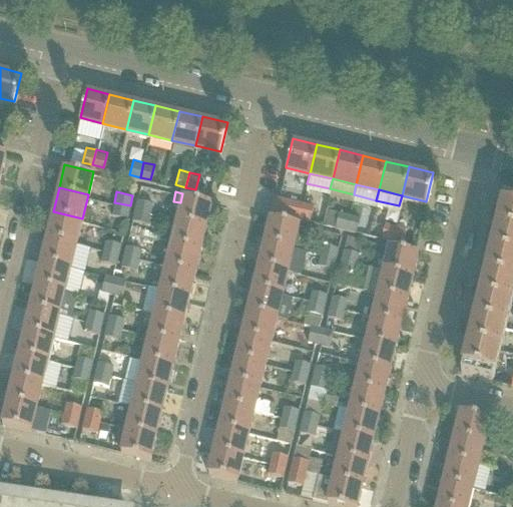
[(180,202),(177,216),(206,223),(211,200),(182,193),(180,202)]
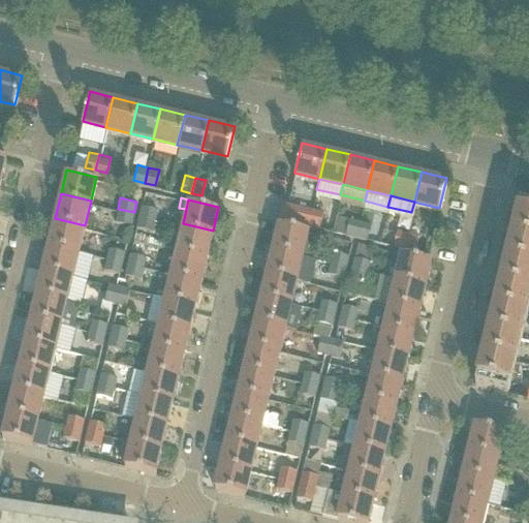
[(280,215),(308,221),(312,206),(284,200),(280,215)]
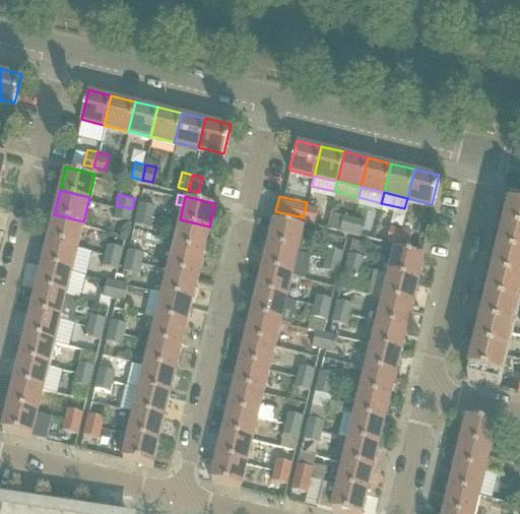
[(519,198),(511,196),(467,376),(500,384),(519,298),(519,198)]
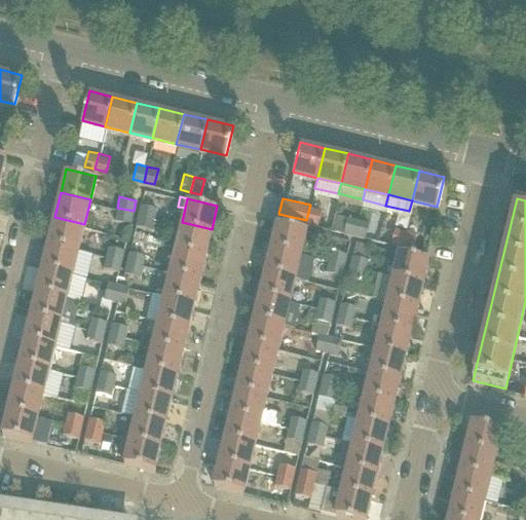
[(141,201),(139,211),(155,215),(157,205),(141,201)]
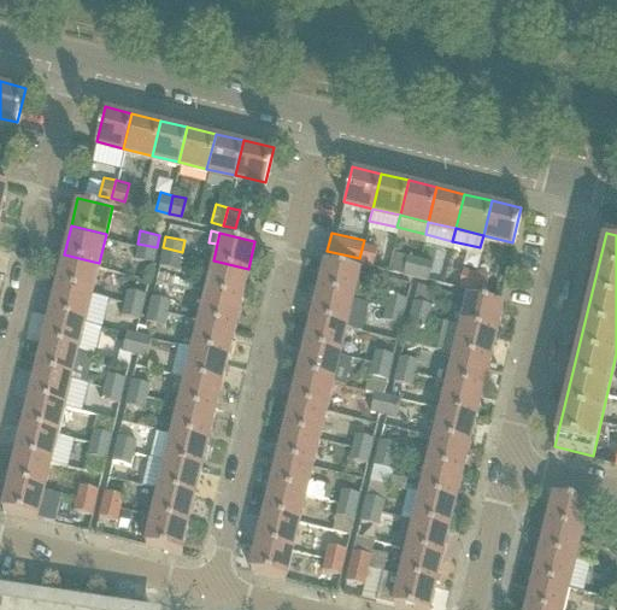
[(364,240),(359,258),(372,262),(376,244),(364,240)]
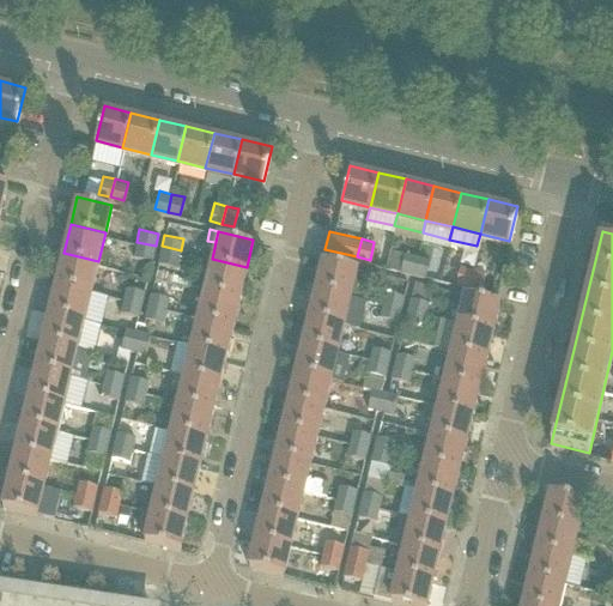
[(137,242),(133,254),(152,259),(156,246),(137,242)]
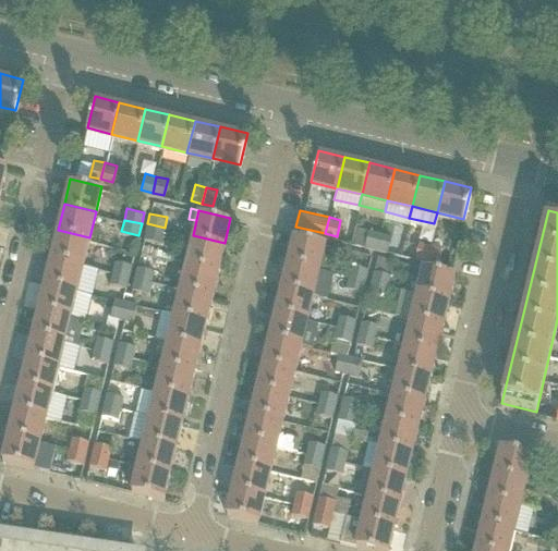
[(165,228),(147,223),(144,236),(161,240),(165,228)]
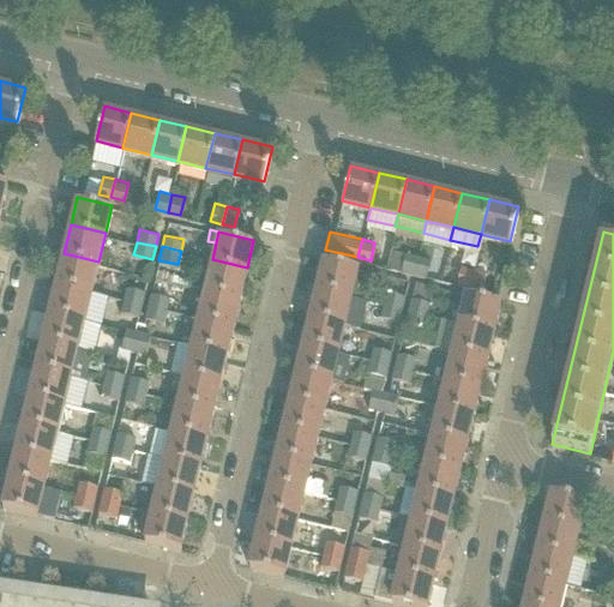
[(401,269),(405,250),(390,246),(385,264),(401,269)]
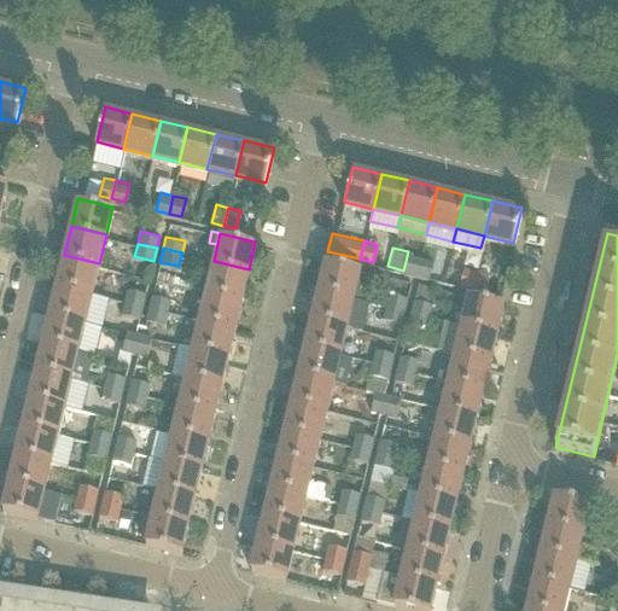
[(408,251),(403,271),(417,273),(420,255),(408,251)]
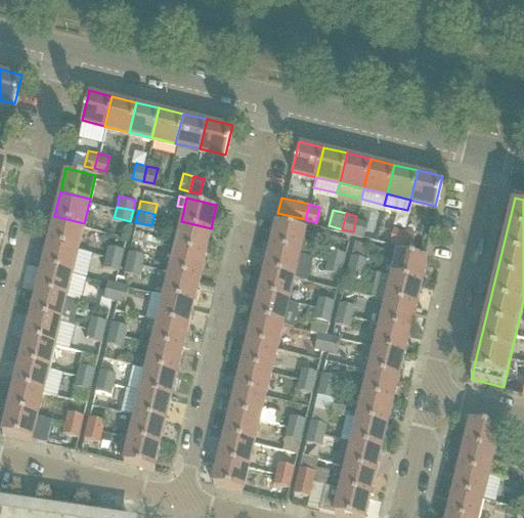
[(54,216),(48,240),(78,247),(84,223),(54,216)]
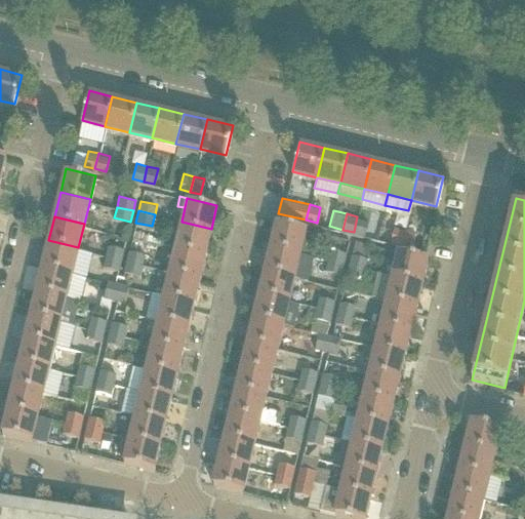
[(357,216),(354,232),(364,235),(368,218),(357,216)]
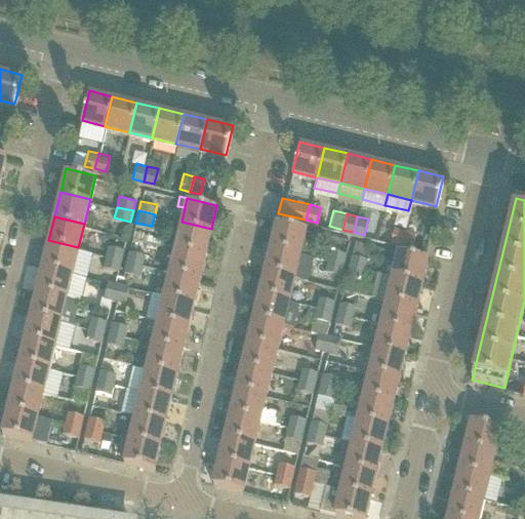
[(277,220),(272,243),(301,250),(307,227),(277,220)]
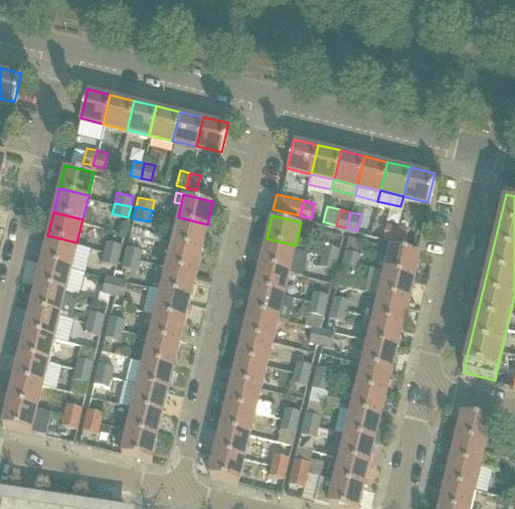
[(178,217),(172,241),(201,248),(207,224),(178,217)]
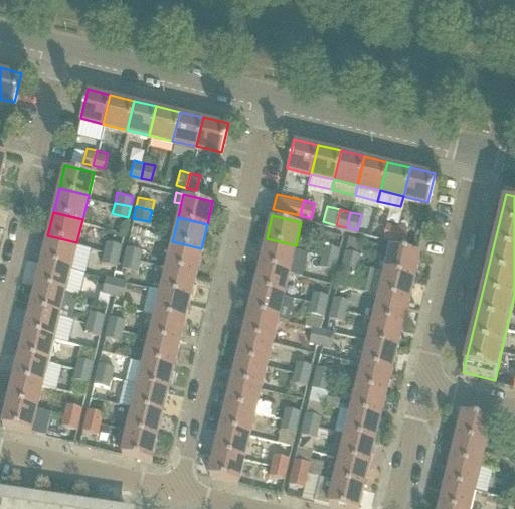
[(383,235),(393,238),(397,223),(386,220),(383,235)]
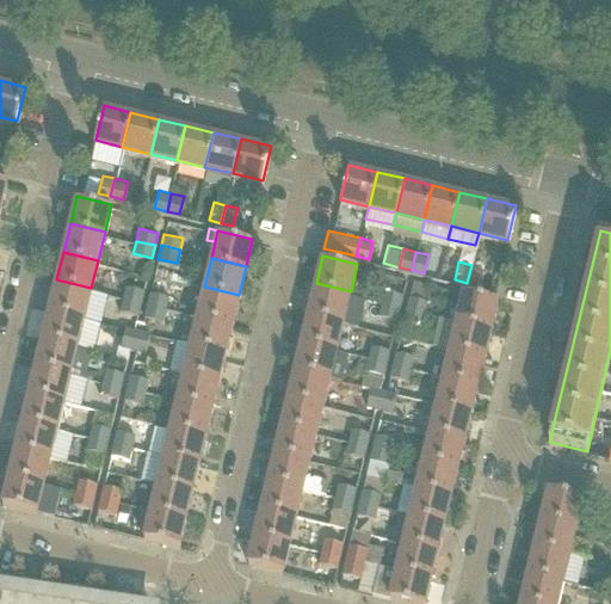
[(471,265),(467,283),(479,285),(483,267),(471,265)]
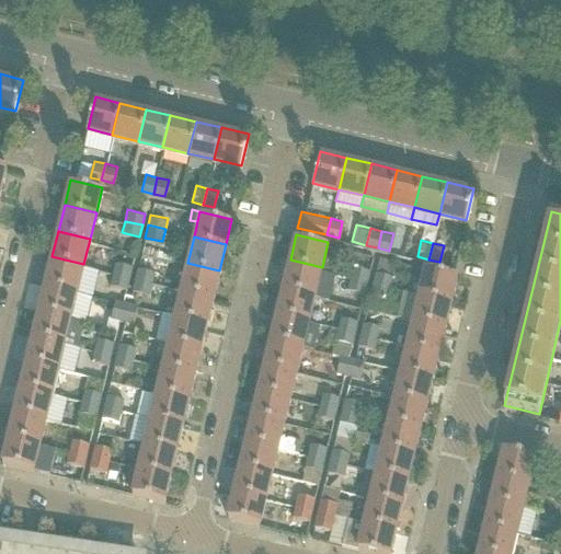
[(52,256),(46,281),(78,289),(83,264),(52,256)]
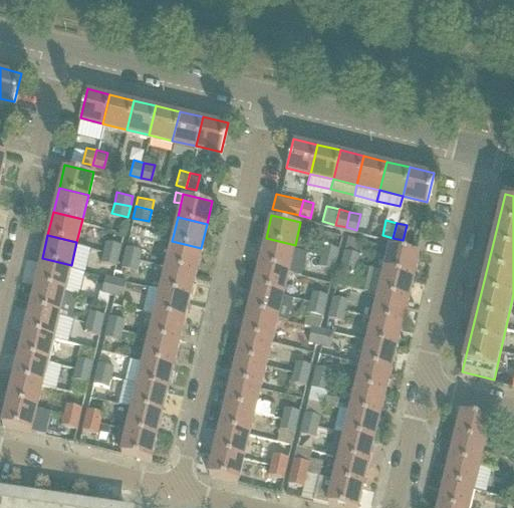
[(347,236),(344,247),(359,251),(362,239),(347,236)]
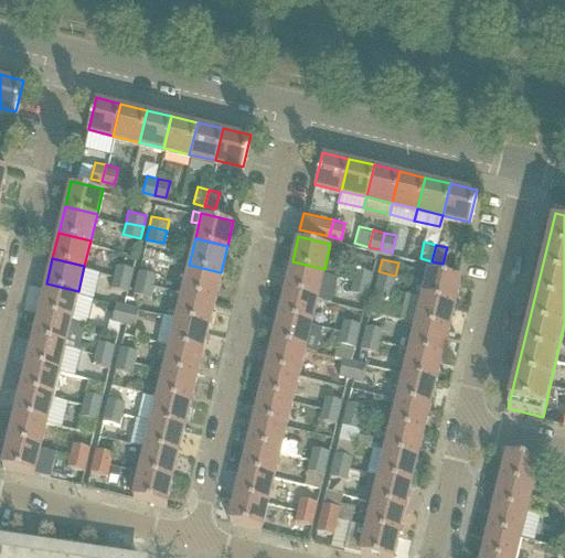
[(116,261),(114,272),(131,277),(134,266),(116,261)]
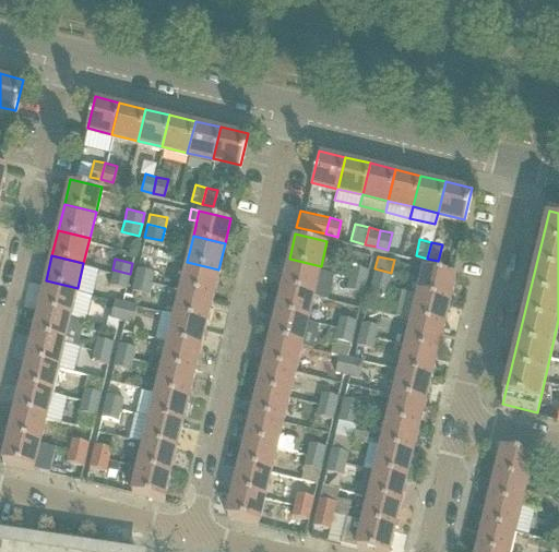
[(289,259),(283,284),(314,291),(321,266),(289,259)]
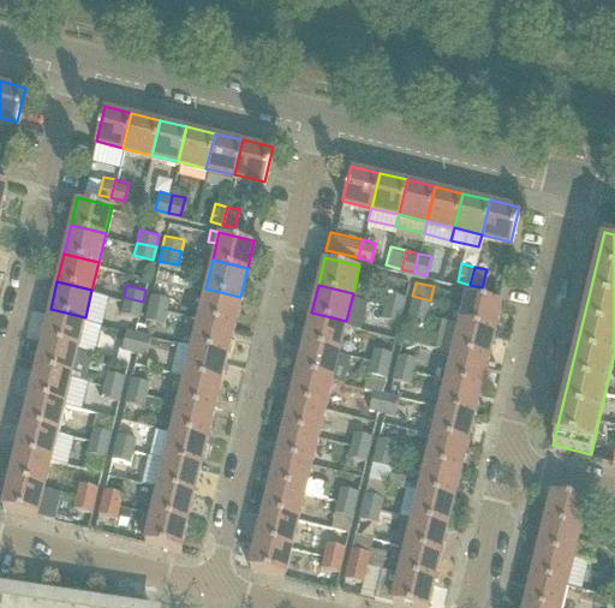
[(206,288),(198,315),(234,323),(240,297),(206,288)]
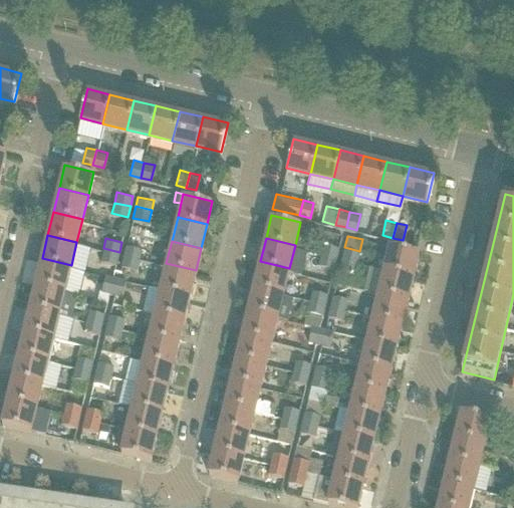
[(323,242),(321,252),(336,256),(339,246),(323,242)]
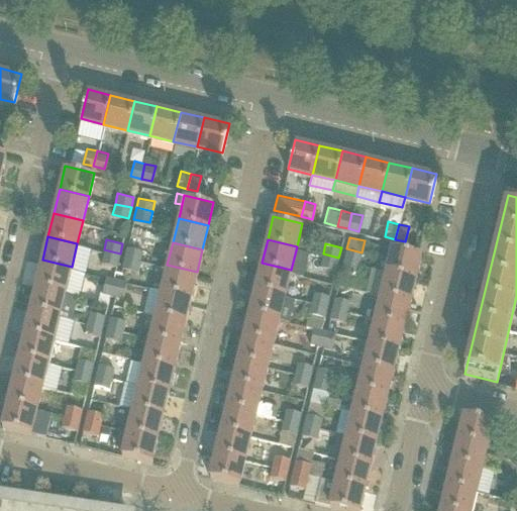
[(127,245),(125,254),(140,259),(143,248),(127,245)]
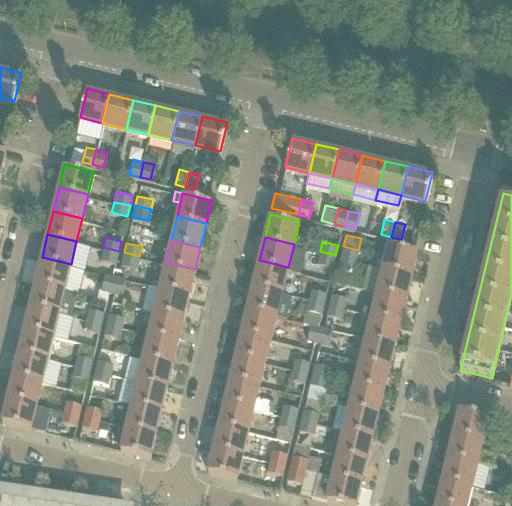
[(389,243),(383,266),(412,272),(418,250),(389,243)]
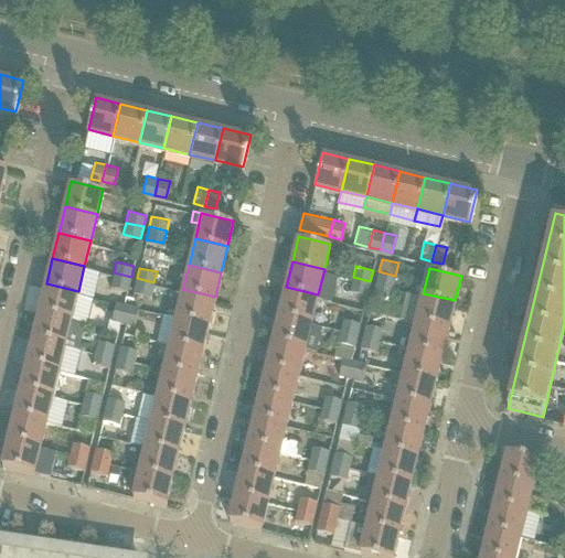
[(324,269),(318,294),(331,298),(338,272),(324,269)]
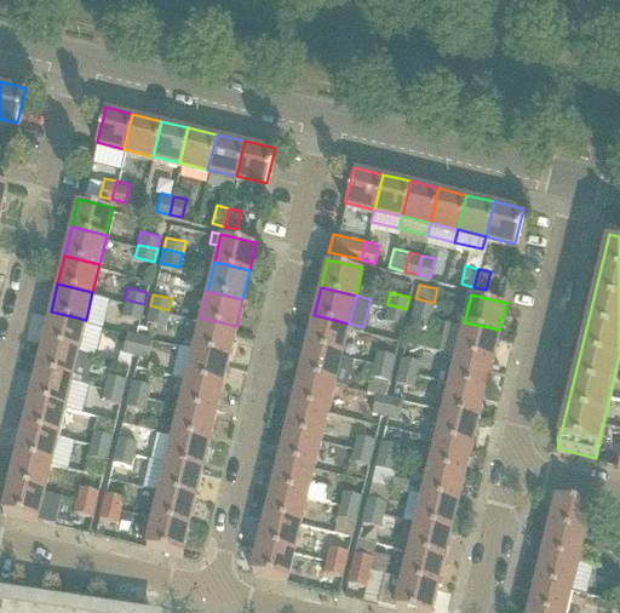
[(415,298),(412,310),(431,315),(434,303),(415,298)]
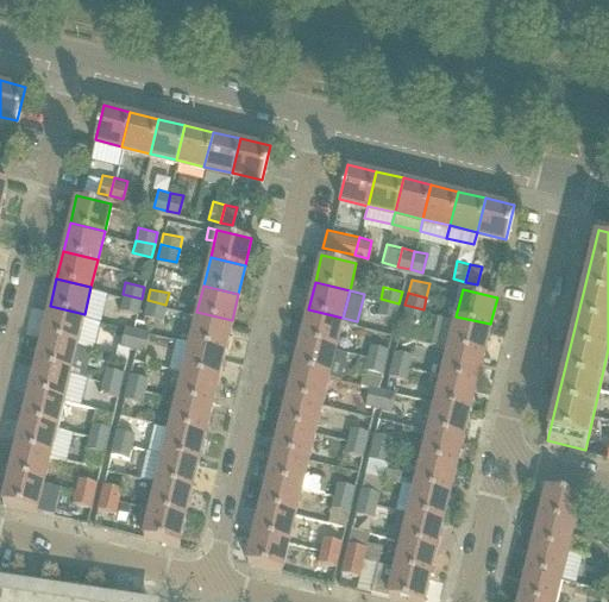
[(123,294),(119,306),(138,311),(142,299),(123,294)]
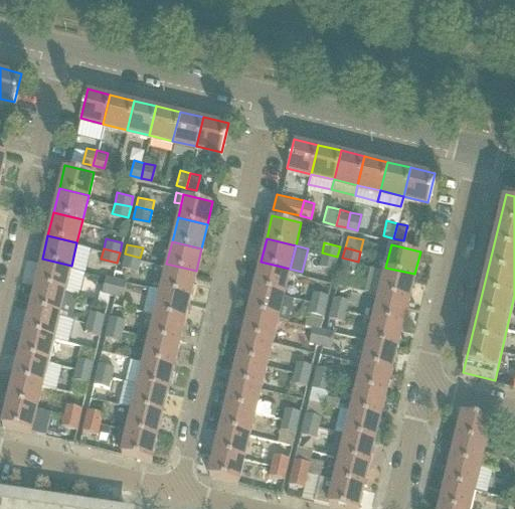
[(322,252),(319,264),(335,267),(337,257),(322,252)]
